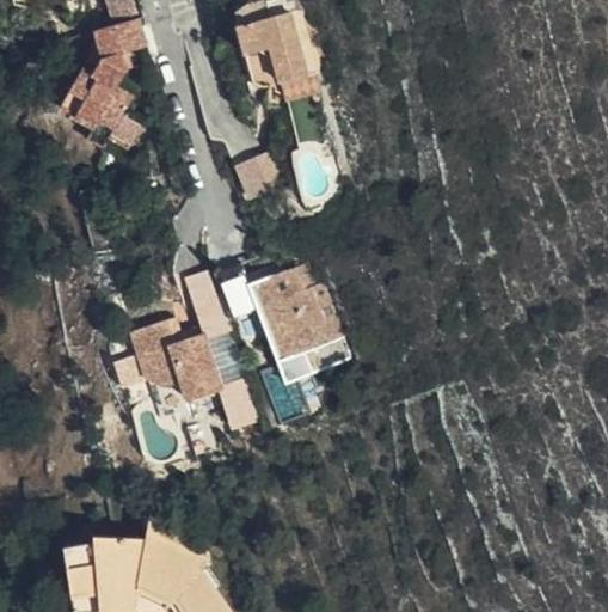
[(137,10),(134,0),(109,0),(114,16),(137,10)]
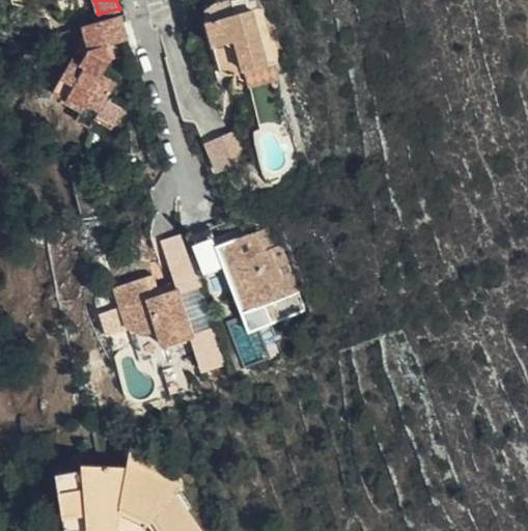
[(228,75),(242,72),(264,65),(248,10),(255,9),(253,0),(231,0),(227,1),(231,15),(207,22),(204,23),(217,71),(228,75)]
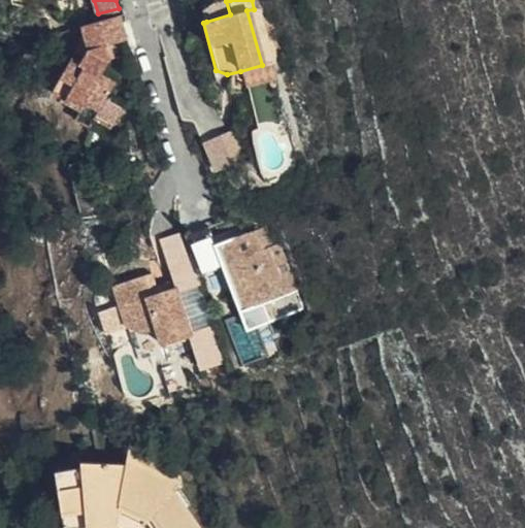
[(202,11),(206,22),(230,14),(226,1),(208,5),(202,11)]
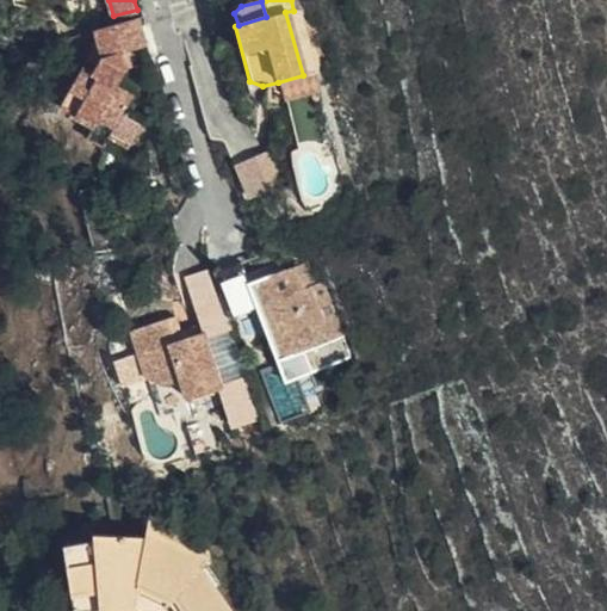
[(147,43),(138,13),(95,25),(99,39),(63,103),(78,111),(76,115),(93,124),(99,113),(117,123),(110,134),(128,143),(141,121),(122,111),(132,93),(117,85),(128,66),(124,49),(147,43)]
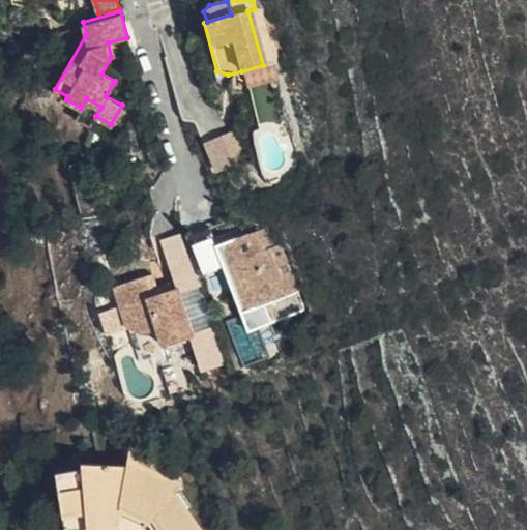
[(263,65),(241,71),(245,85),(267,79),(263,65)]
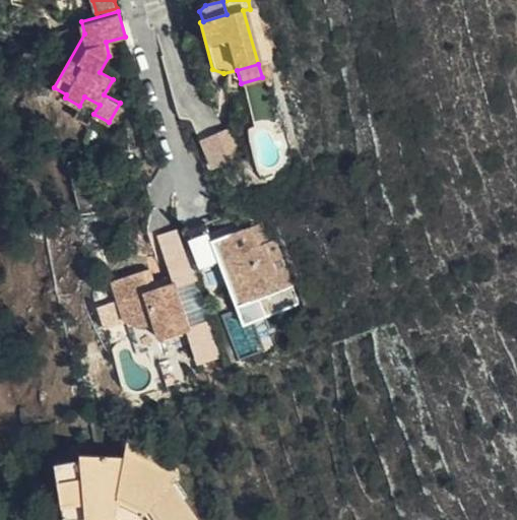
[(229,127),(201,137),(212,167),(239,155),(229,127)]
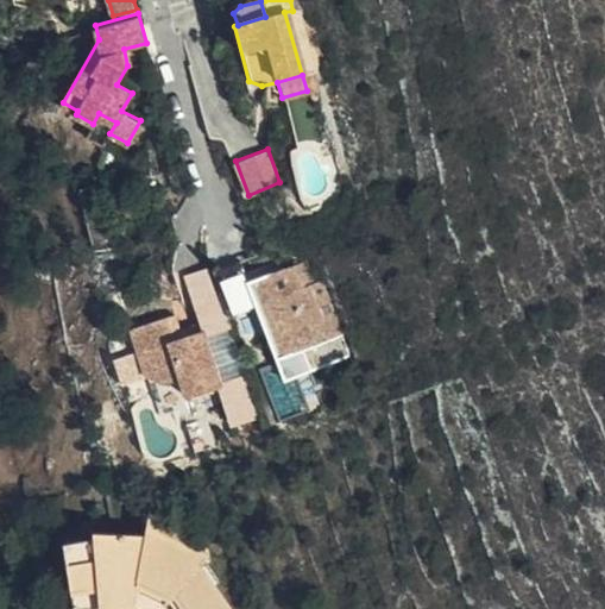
[(238,261),(209,271),(216,293),(225,318),(254,307),(273,358),(296,351),(328,339),(334,355),(344,352),(316,282),(310,284),(302,261),(246,282),(238,261)]
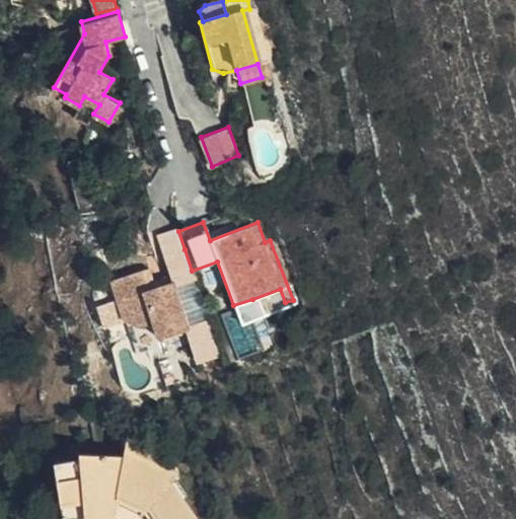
[(155,236),(162,257),(181,250),(174,229),(155,236)]
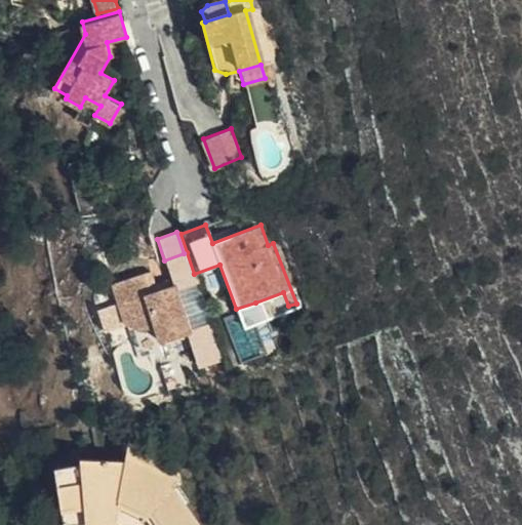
[(172,286),(173,290),(197,283),(194,274),(187,252),(184,253),(164,260),(170,279),(172,286)]
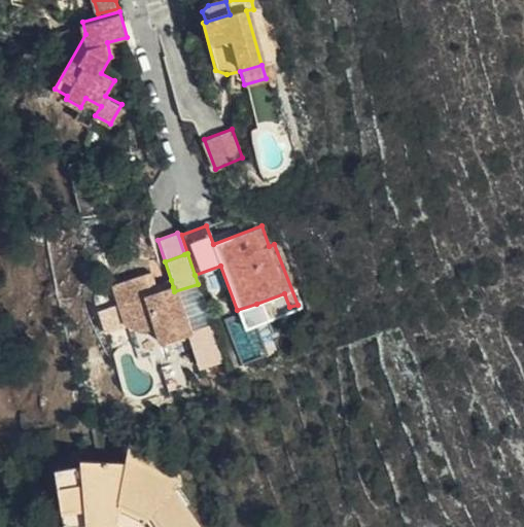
[(161,345),(188,337),(186,330),(174,291),(173,287),(154,293),(152,286),(148,274),(111,284),(117,305),(125,326),(139,334),(155,329),(161,345)]
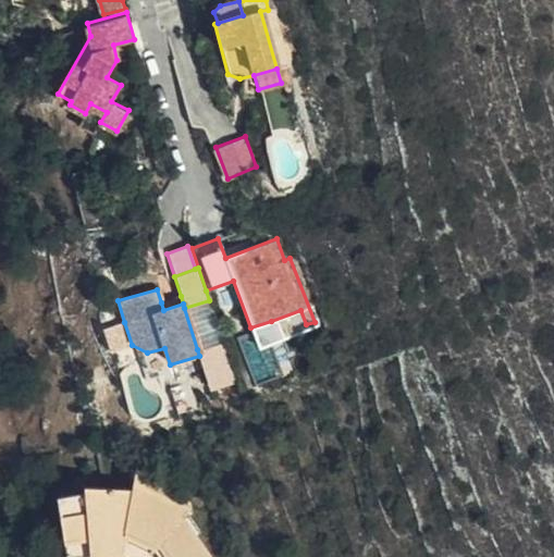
[(183,304),(181,296),(161,302),(163,310),(183,304)]
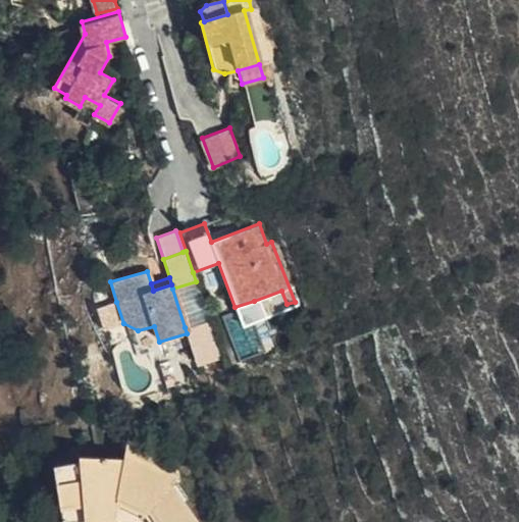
[(281,291),(254,301),(259,315),(287,304),(281,291)]
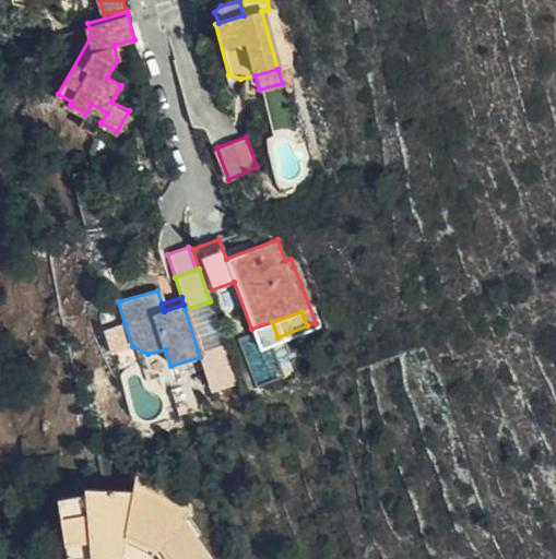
[(109,354),(132,346),(125,323),(101,330),(109,354)]
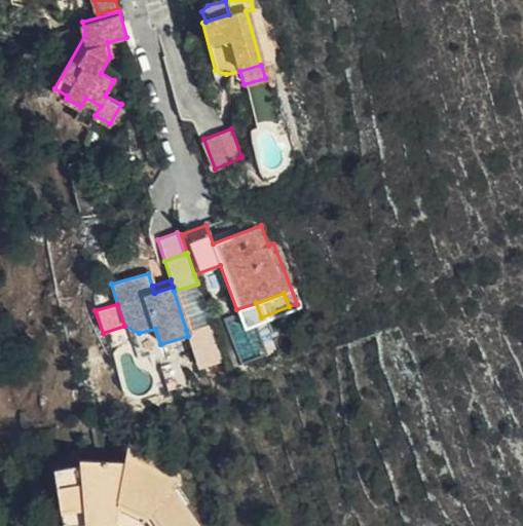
[(198,366),(222,359),(210,323),(186,330),(188,336),(198,366)]
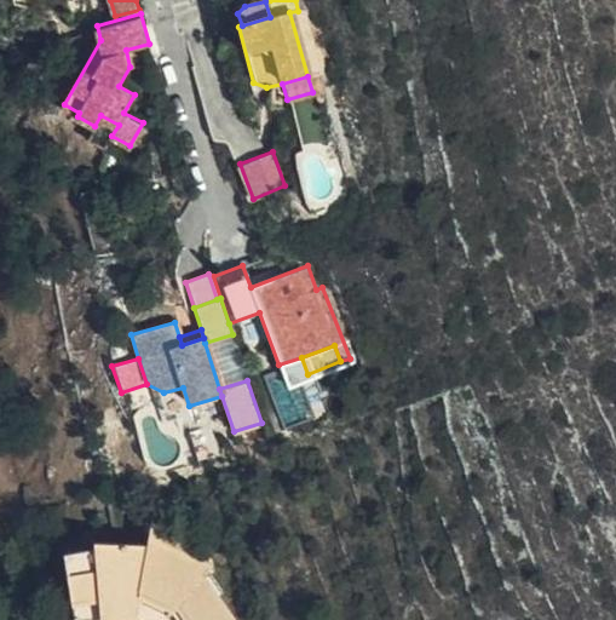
[(144,546),(136,600),(132,619),(231,619),(202,574),(209,567),(206,549),(195,544),(203,529),(185,518),(177,533),(149,520),(144,546)]
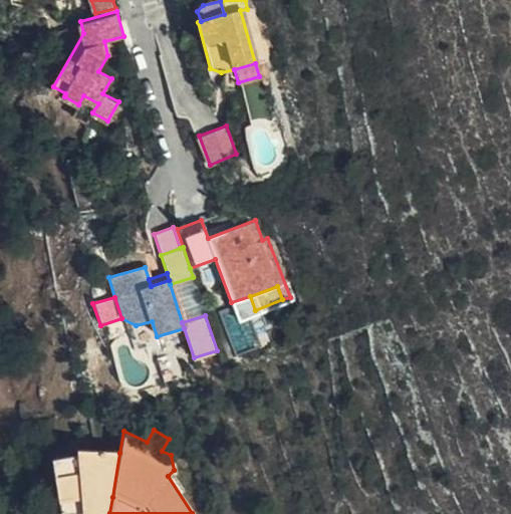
[(88,488),(112,497),(119,453),(76,448),(76,454),(52,459),(61,513),(72,513),(82,513),(81,502),(88,488)]
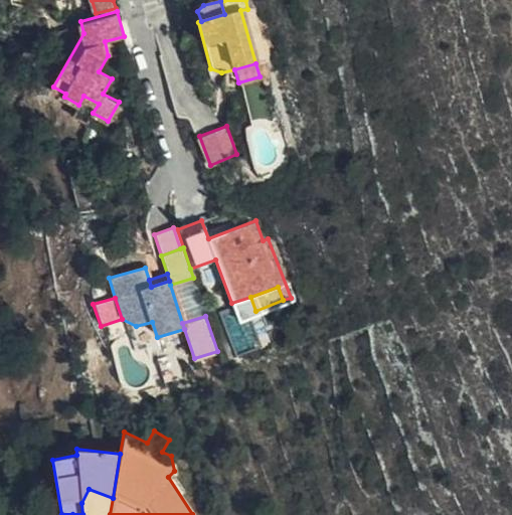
[(89,514),(110,514),(113,498),(89,489),(81,503),(82,514),(89,514)]
